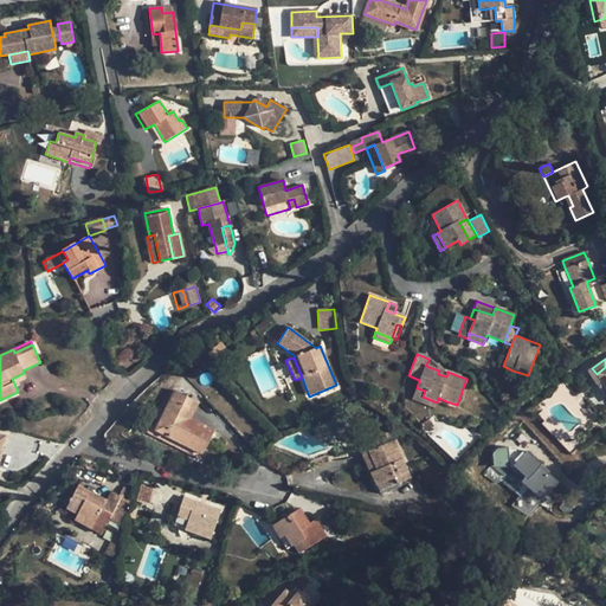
[(597,374),(592,368),(588,371),(598,386),(603,382),(597,374)]
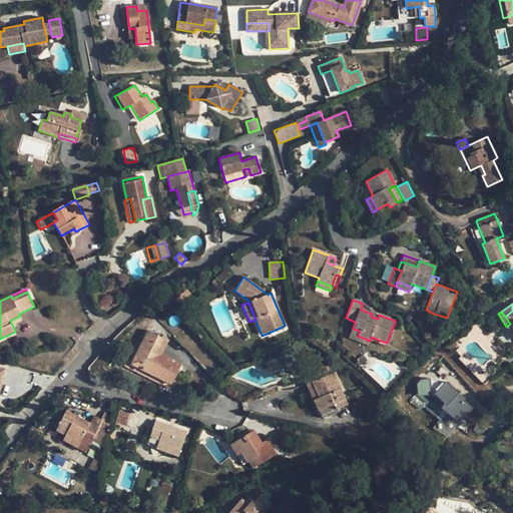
[(447,318),(434,314),(433,318),(445,323),(447,318)]
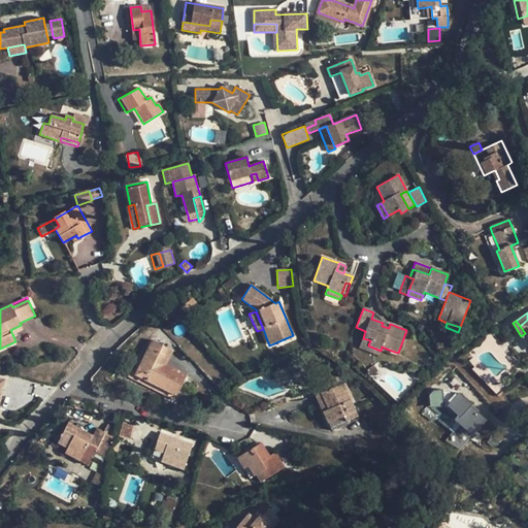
[(21,325),(10,330),(12,334),(23,330),(21,325)]
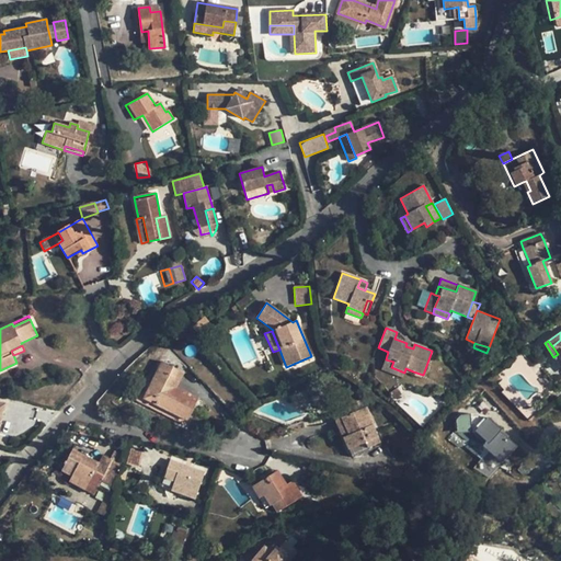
[(393,362),(386,359),(381,369),(390,373),(391,367),(393,362)]
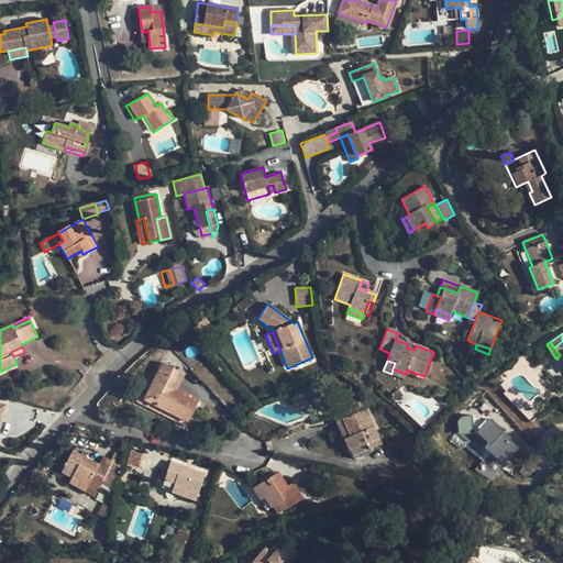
[(197,405),(175,394),(169,390),(180,372),(162,363),(148,389),(159,395),(154,405),(188,422),(197,405)]
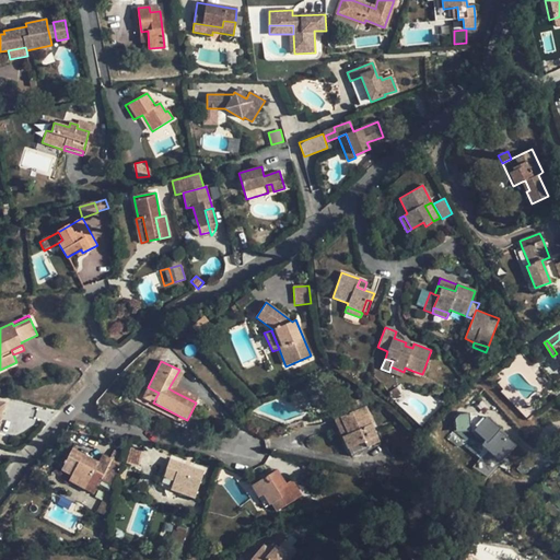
[(404,372),(391,366),(389,372),(403,377),(404,372)]
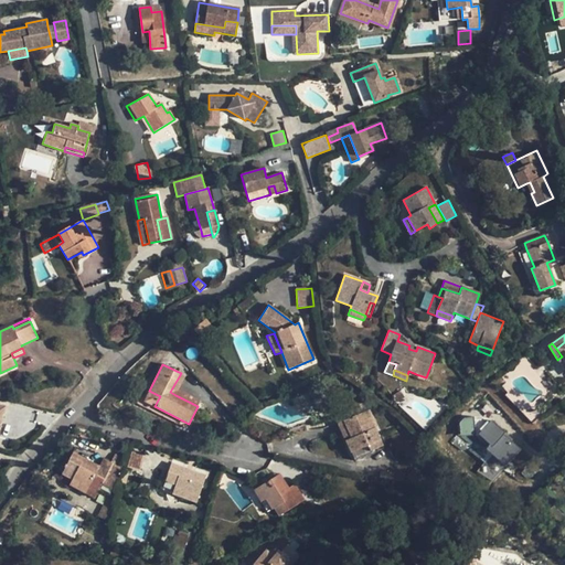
[(178,390),(185,375),(181,373),(170,392),(176,395),(178,390)]
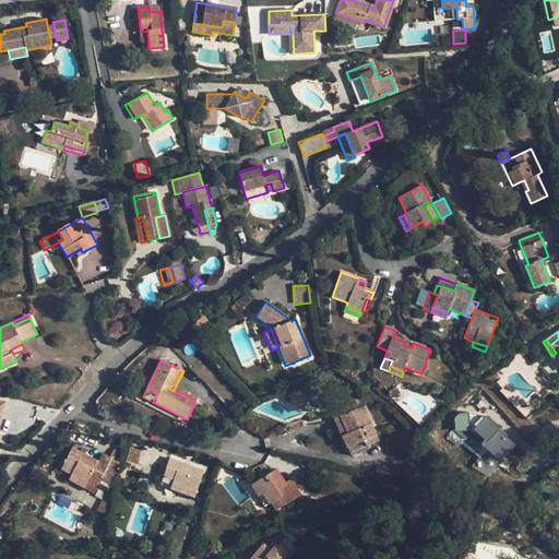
[(310,395),(321,390),(316,380),(305,385),(310,395)]
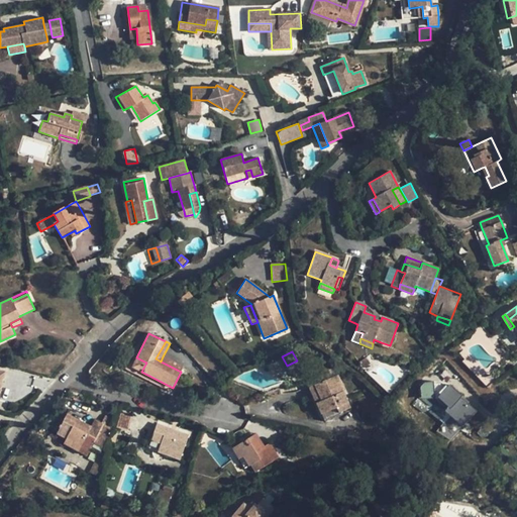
[(183,368),(163,356),(161,362),(181,372),(183,368)]
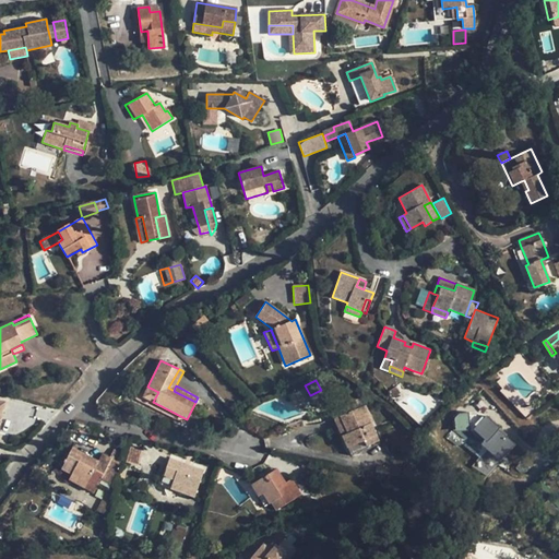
[(158,392),(147,387),(142,397),(153,402),(158,392)]
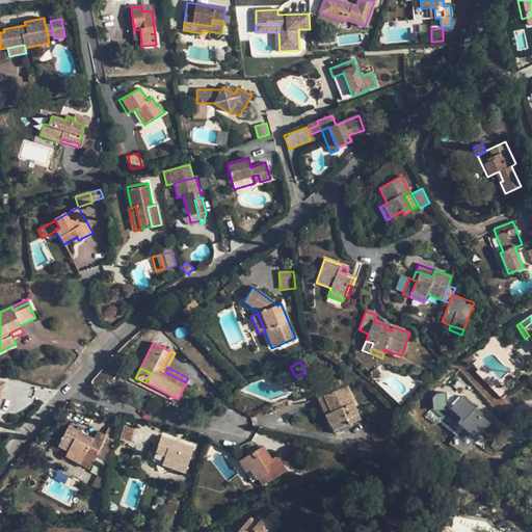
[(381,374),(376,368),(369,373),(373,379),(381,374)]
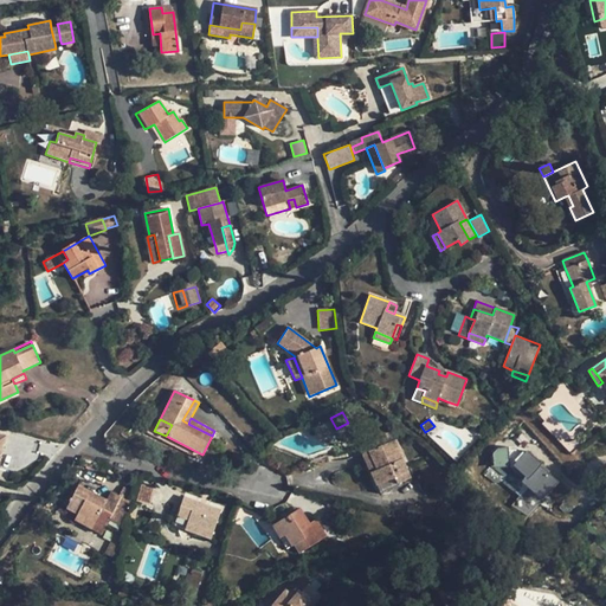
[(342,440),(354,434),(348,423),(336,429),(335,429),(342,440)]
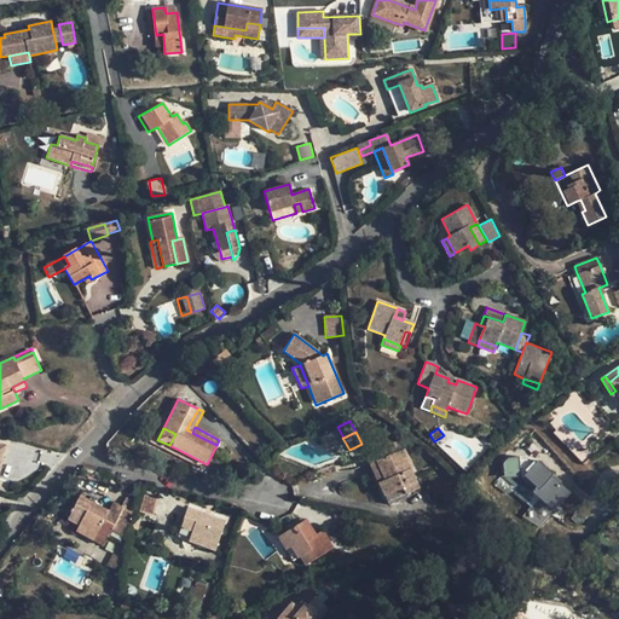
[(387,456),(398,451),(395,446),(385,451),(387,456)]
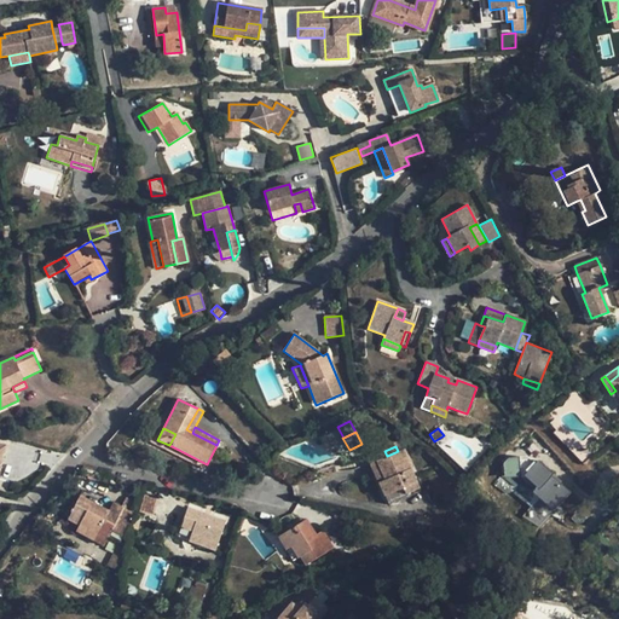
[(387,456),(370,463),(388,505),(406,498),(405,495),(420,489),(408,462),(409,461),(404,449),(398,451),(387,456)]
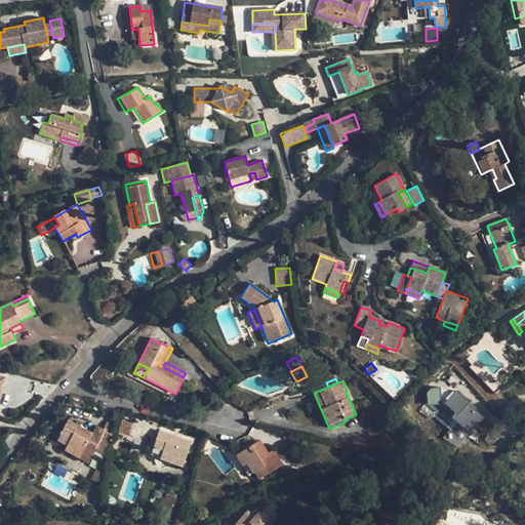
[(439,389),(428,389),(428,404),(439,404),(439,389)]
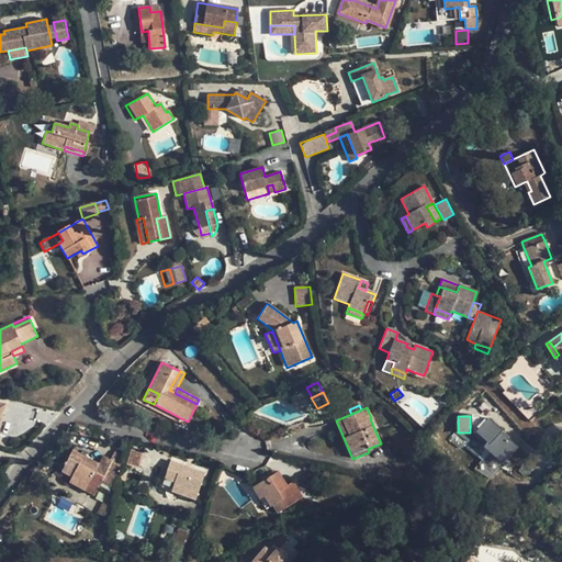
[(502,433),(502,431),(490,419),(476,434),(486,442),(482,448),(503,465),(518,448),(502,433)]
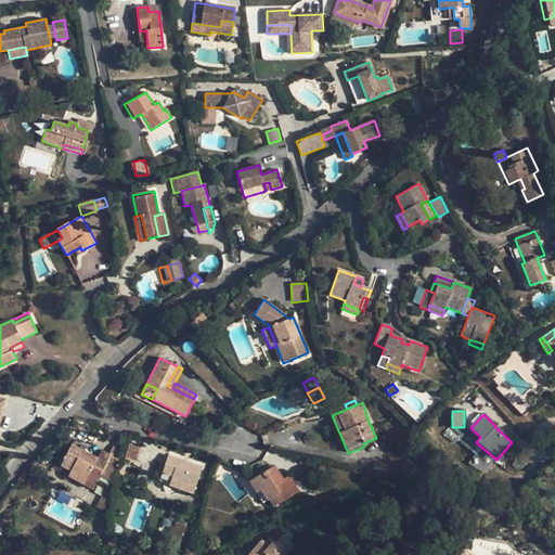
[(72,443),(69,447),(95,461),(98,457),(72,443)]
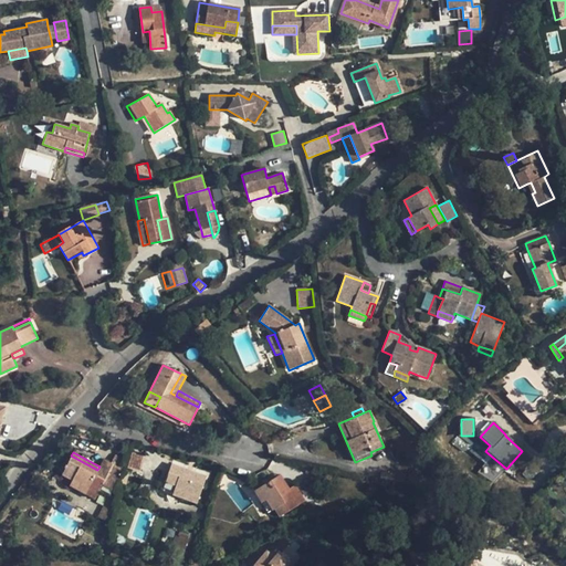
[(62,473),(73,480),(70,484),(96,498),(100,490),(113,465),(111,464),(103,460),(100,467),(97,470),(71,456),(62,473)]
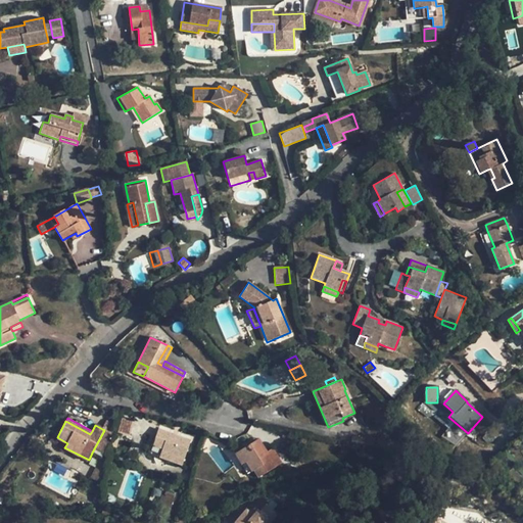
[(133,422),(123,421),(121,432),(130,434),(133,422)]
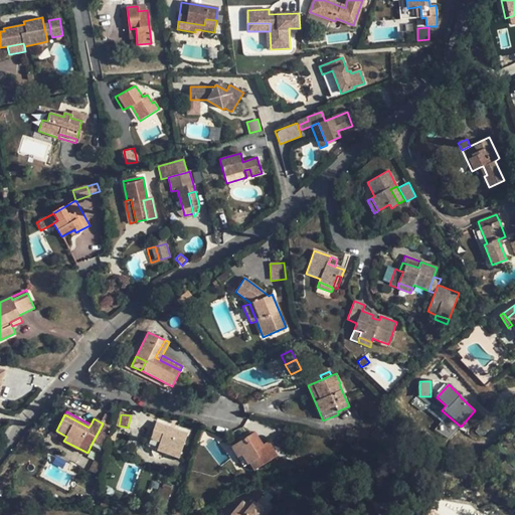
[(104,415),(101,422),(103,423),(91,446),(105,454),(113,420),(104,415)]
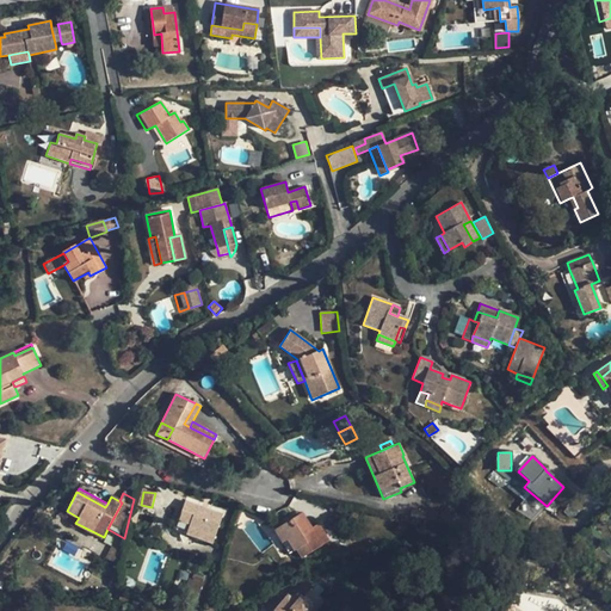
[(222,514),(185,501),(179,520),(190,524),(189,529),(201,534),(198,538),(213,543),(222,514)]
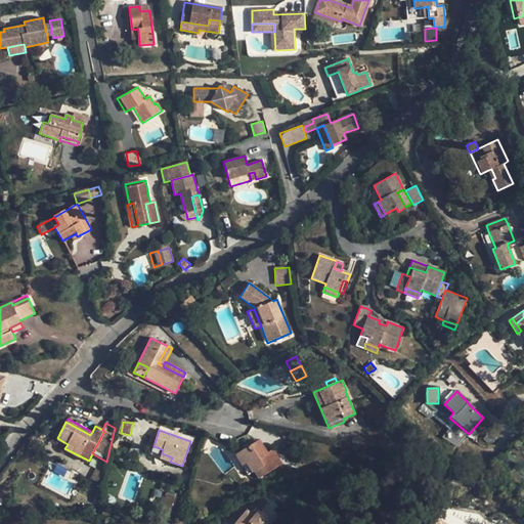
[(259,439),(257,441),(264,454),(267,452),(259,439)]
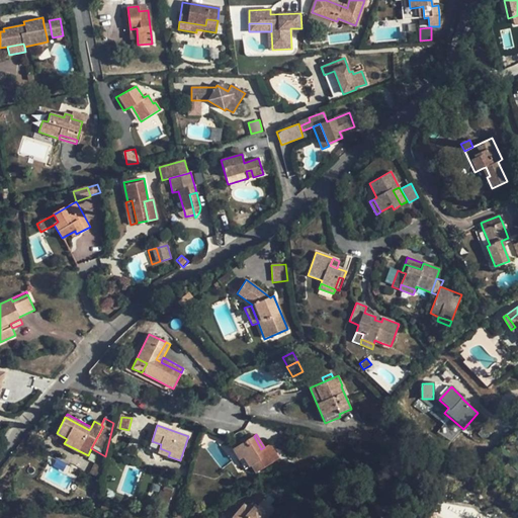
[(254,436),(237,446),(249,467),(250,466),(255,473),(273,462),(264,447),(261,449),(254,436)]
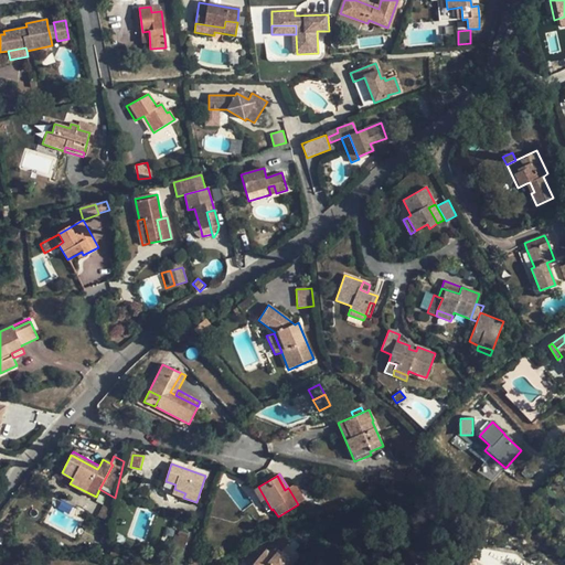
[(294,484),(288,488),(298,504),(305,501),(294,484)]
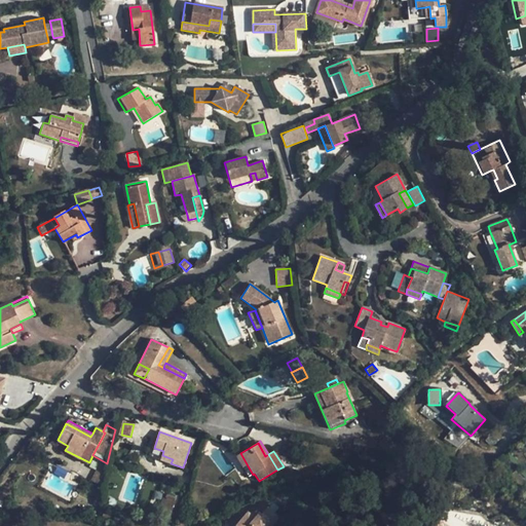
[(253,475),(240,453),(236,456),(249,477),(253,475)]
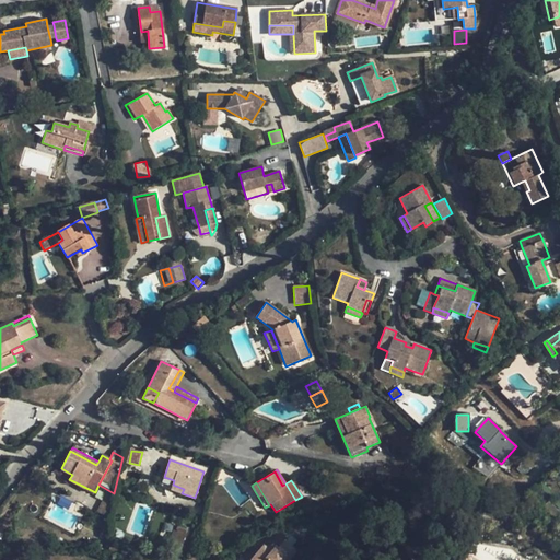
[(113,496),(106,492),(96,512),(108,517),(113,496)]
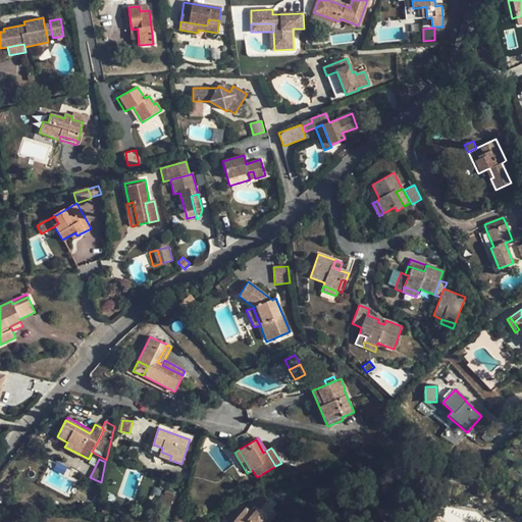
[(165,490),(161,502),(170,506),(174,493),(165,490)]
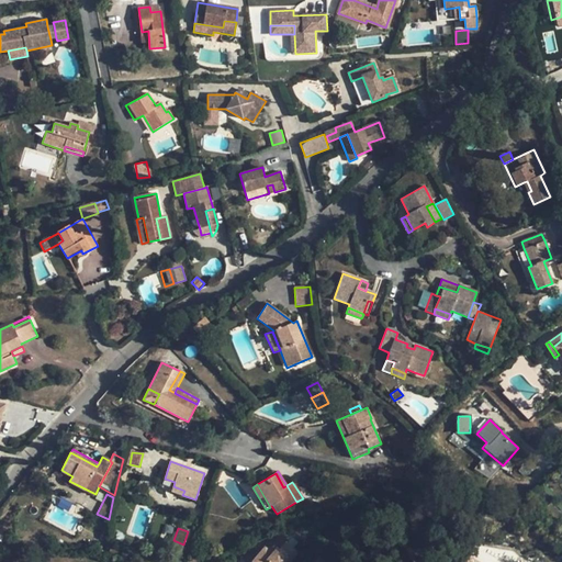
[(176,541),(172,548),(181,551),(183,544),(176,541)]
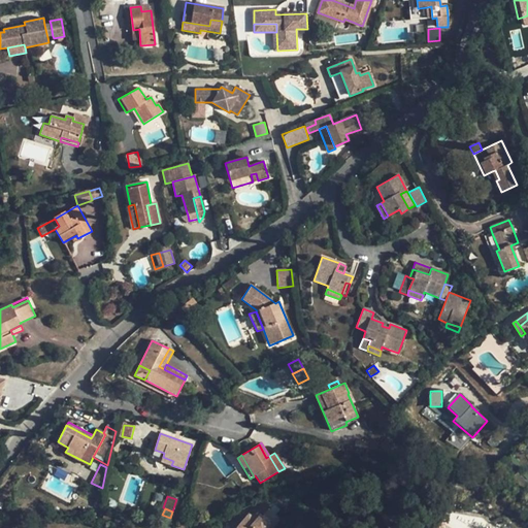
[(269,527),(277,520),(268,512),(262,519),(257,514),(253,519),(249,515),(236,527),(269,527)]
